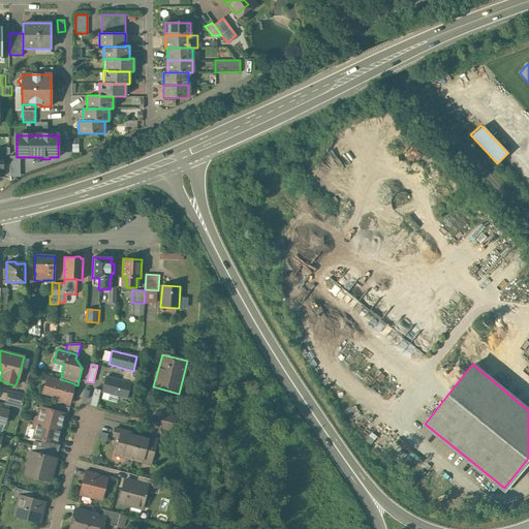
[(132,374),(124,372),(122,380),(130,382),(132,377),(133,374),(132,374)]
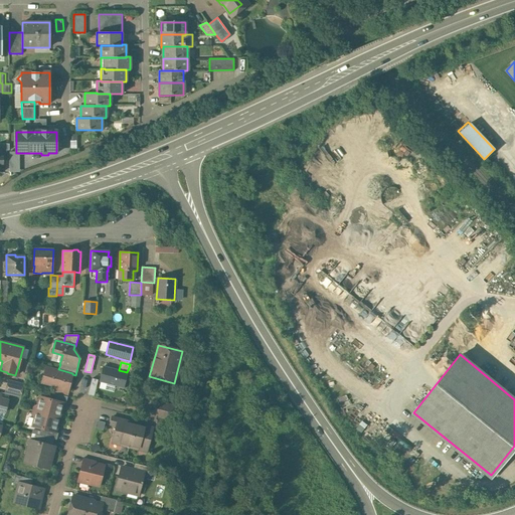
[(58,369),(46,366),(43,377),(52,380),(51,384),(55,385),(53,392),(67,396),(69,389),(68,389),(72,374),(72,373),(58,369)]
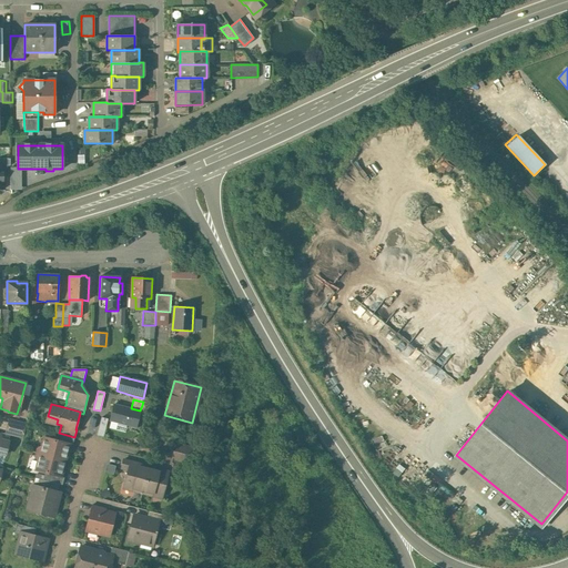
[(131,408),(114,404),(110,421),(118,423),(117,425),(127,427),(127,426),(137,428),(140,413),(140,411),(131,408)]
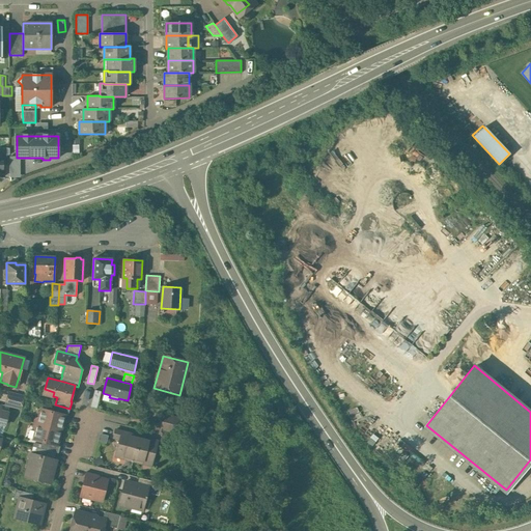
[(101,392),(94,390),(90,407),(96,409),(101,392)]
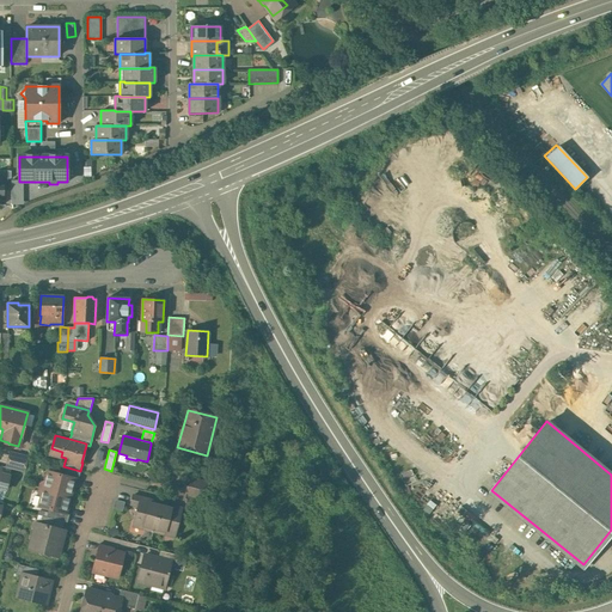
[(29,457),(10,452),(6,467),(24,472),(29,457)]
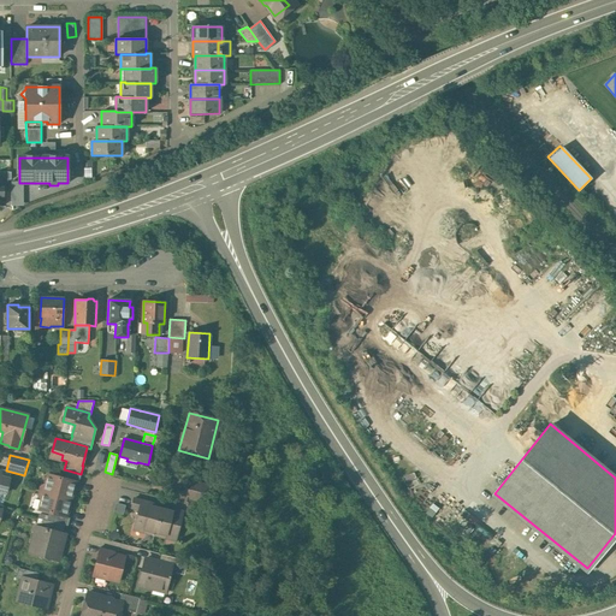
[(64,469),(60,469),(58,477),(76,481),(78,483),(81,474),(64,469)]
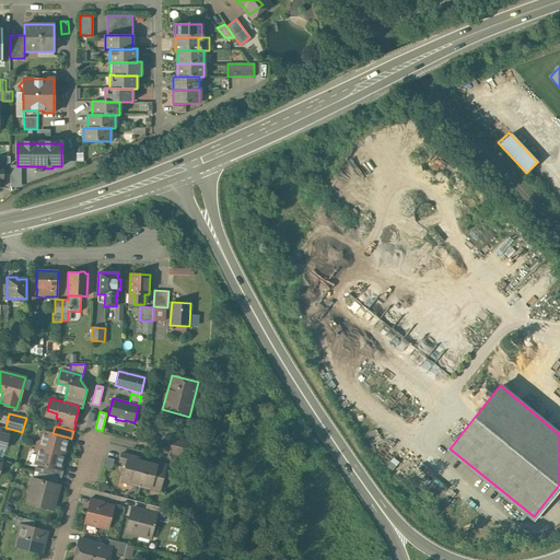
[(53,433),(44,431),(41,440),(36,443),(36,446),(61,453),(62,447),(66,447),(69,438),(53,433)]
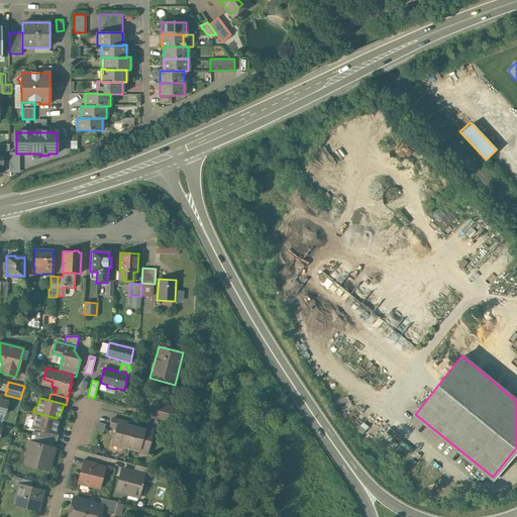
[(175,408),(157,403),(153,416),(172,421),(175,408)]
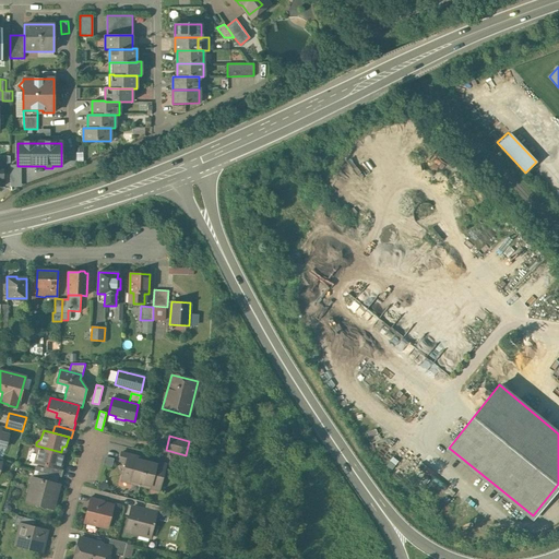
[(61,452),(36,445),(35,450),(37,454),(35,463),(44,465),(60,470),(60,468),(63,459),(59,459),(61,452)]
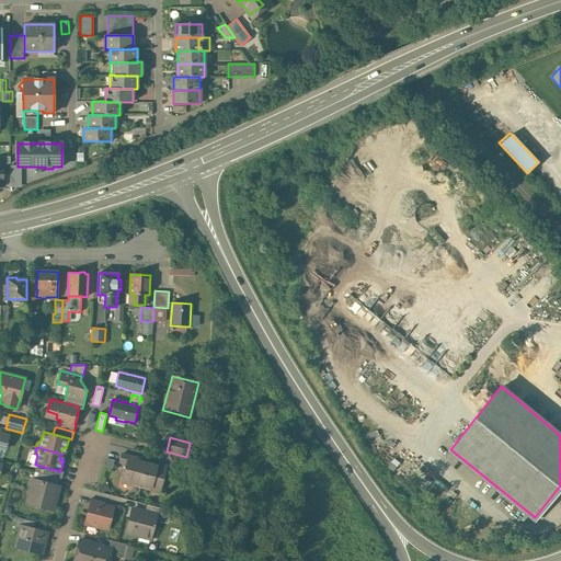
[(136,457),(122,454),(119,462),(126,465),(134,466),(136,458),(136,457)]
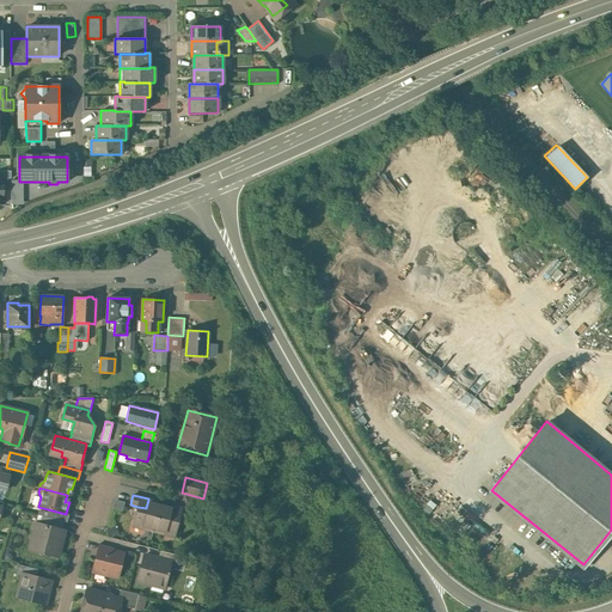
[(160,503),(148,500),(146,508),(138,507),(134,521),(144,525),(142,528),(153,531),(160,503)]
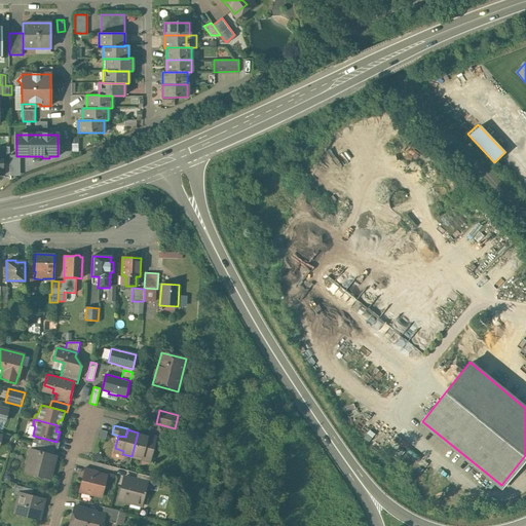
[(173,434),(159,430),(157,440),(171,443),(173,434)]
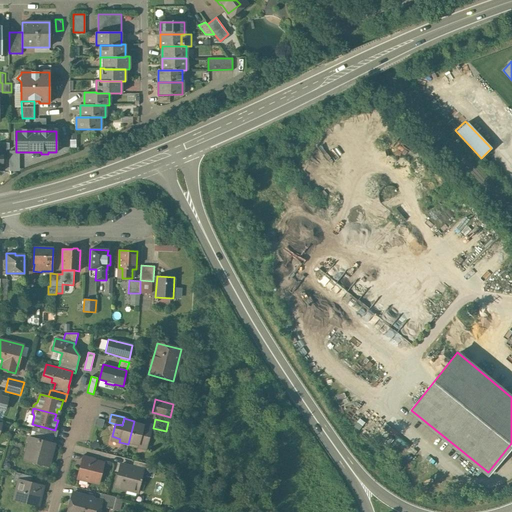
[(152,425),(134,421),(128,444),(138,447),(139,443),(147,445),(152,425)]
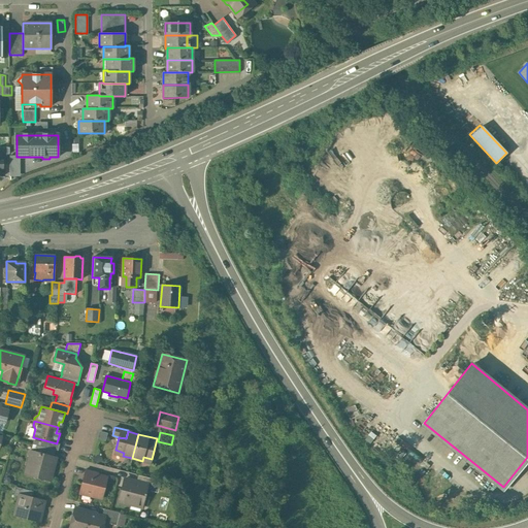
[(57,443),(41,439),(40,446),(55,450),(58,451),(60,443),(57,442),(57,443)]
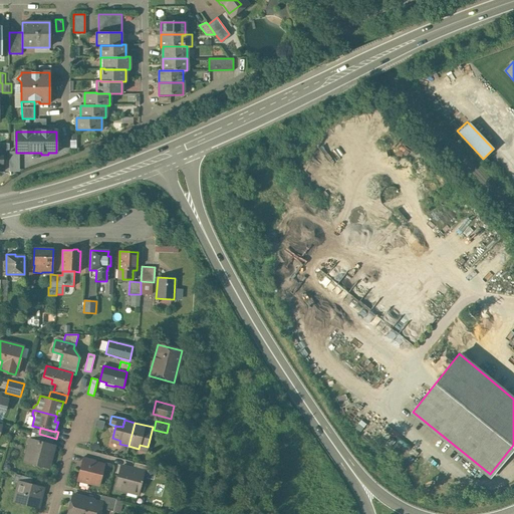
[(39,434),(35,434),(34,440),(51,445),(53,438),(39,434)]
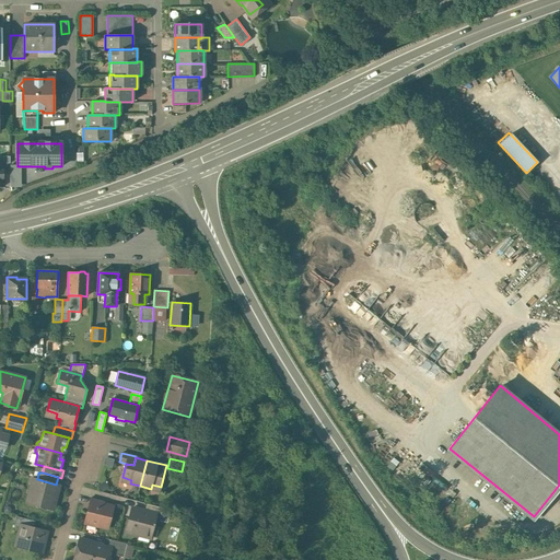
[(37,479),(33,478),(28,494),(38,497),(36,505),(54,510),(56,500),(53,499),(56,485),(37,479)]
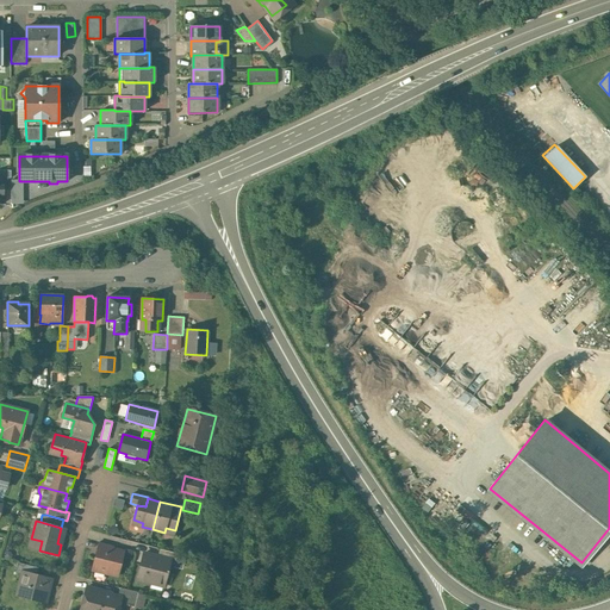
[(113,546),(99,542),(97,549),(112,554),(113,549),(113,546)]
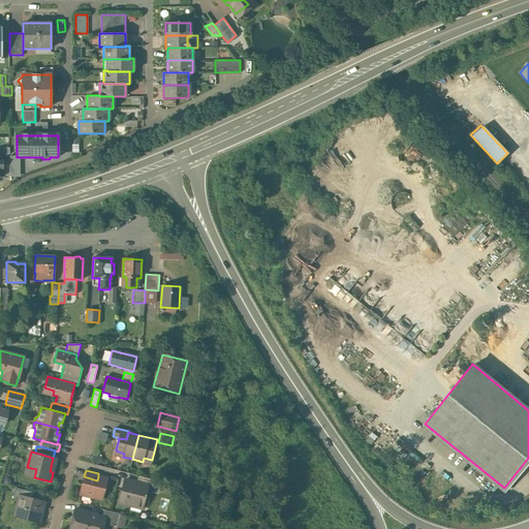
[(154,479),(138,475),(136,483),(148,486),(147,489),(151,490),(154,479)]
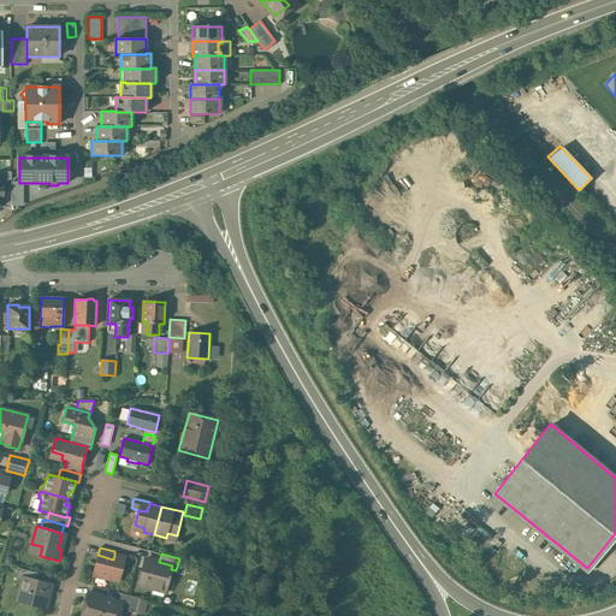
[(124,557),(114,555),(113,560),(98,555),(93,575),(108,579),(111,569),(120,572),(124,557)]
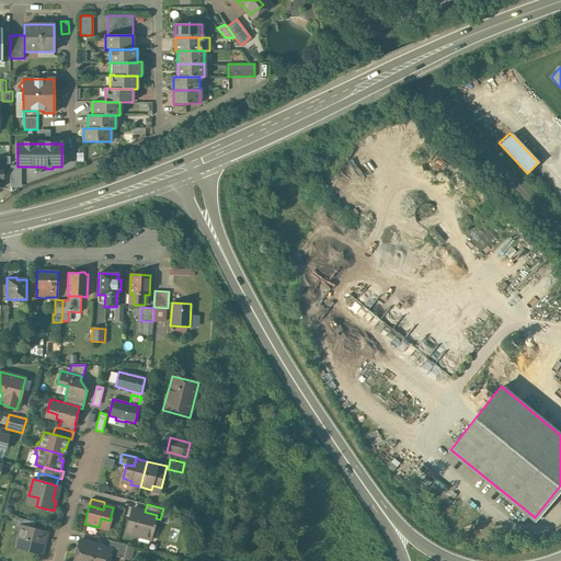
[(145,512),(132,508),(126,533),(150,539),(156,518),(157,515),(145,512)]
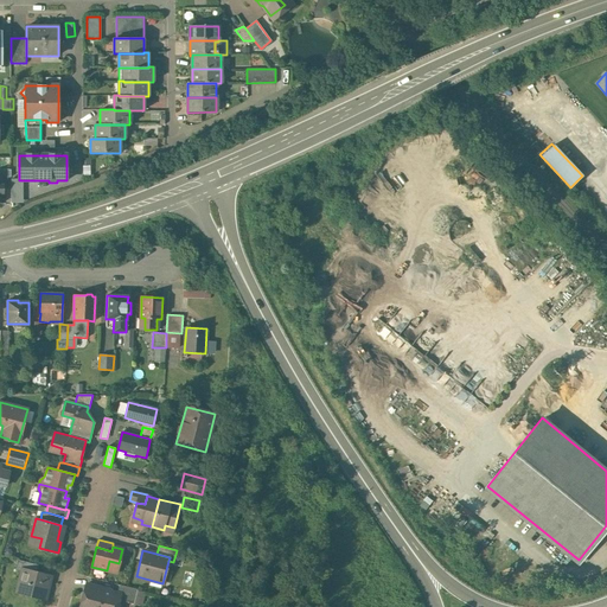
[(38,564),(18,560),(14,570),(21,572),(21,568),(37,572),(38,564)]
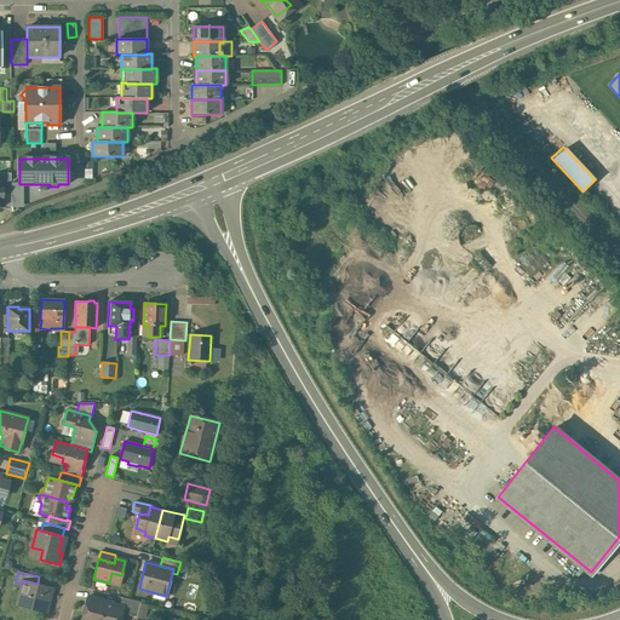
[(38,584),(22,580),(22,584),(18,595),(27,597),(24,607),(46,613),(52,589),(38,584)]
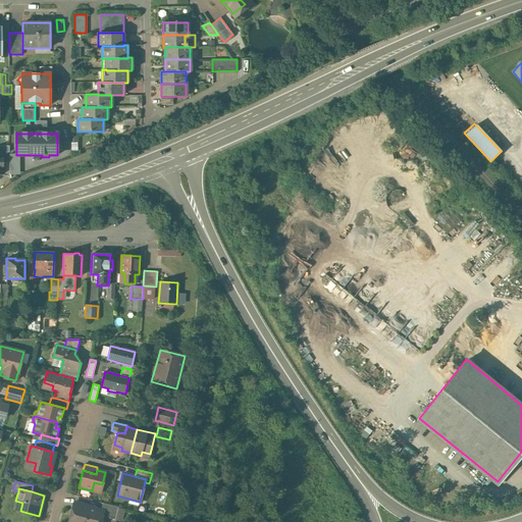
[(91,506),(74,502),(68,521),(102,521),(103,520),(101,518),(102,516),(103,511),(100,511),(92,509),(91,506)]
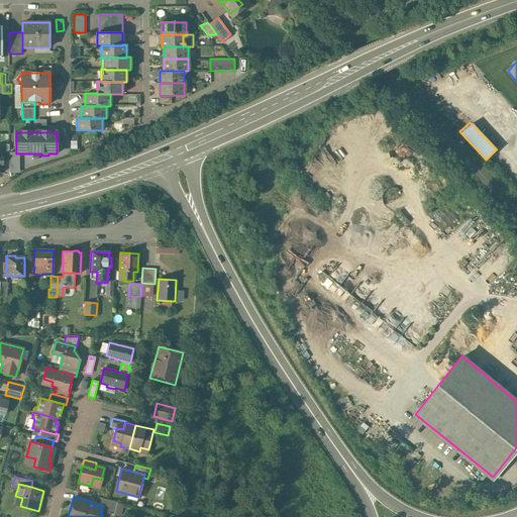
[(116,502),(101,498),(99,506),(102,506),(101,511),(113,514),(116,502)]
